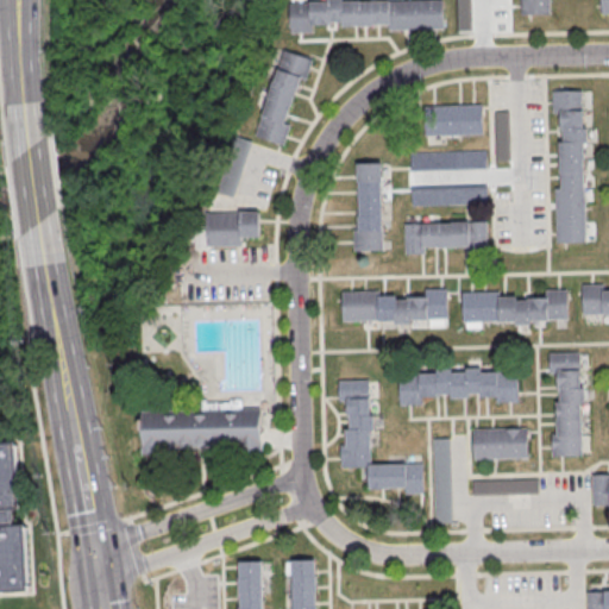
[(441,31),(440,1),(341,4),(341,0),(327,0),(327,2),(309,4),(309,5),(289,5),(290,35),(312,35),(312,26),(330,26),(330,24),(340,24),(340,29),(372,27),(372,26),(387,26),(387,32),(441,31)]
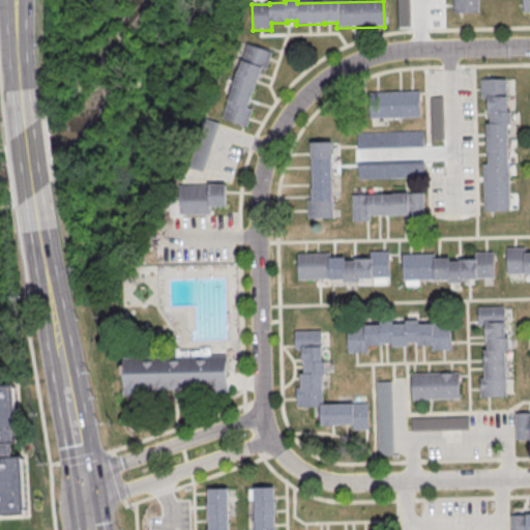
[(395,0),(395,27),(409,27),(408,0),(395,0)]
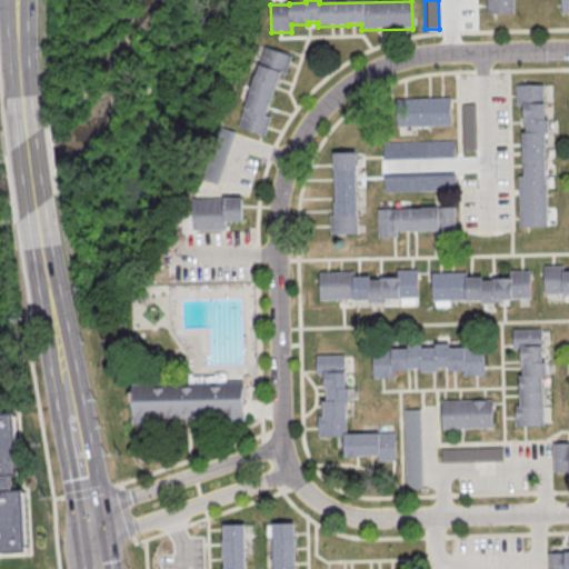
[(511,0),(512,15),(485,16),(485,0),(511,0)]
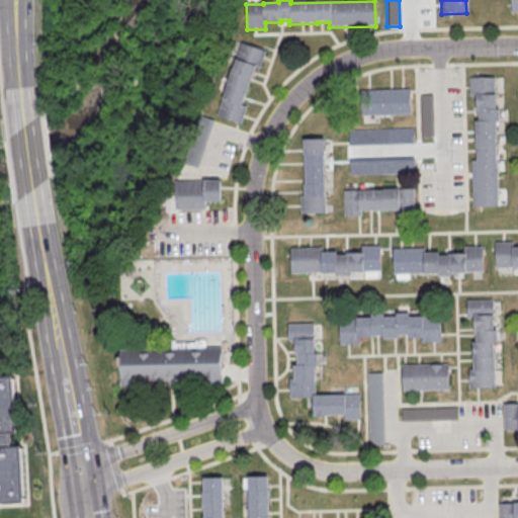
[(509,0),(517,0),(517,13),(510,14),(509,0)]
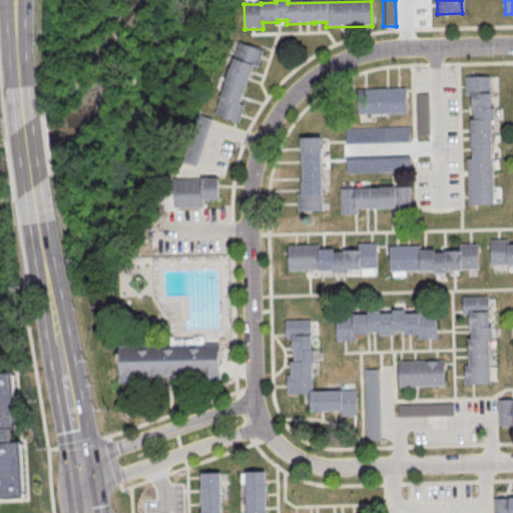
[(239,44),(262,52),(255,69),(252,68),(239,105),(243,106),(237,124),(214,115),(239,44)]
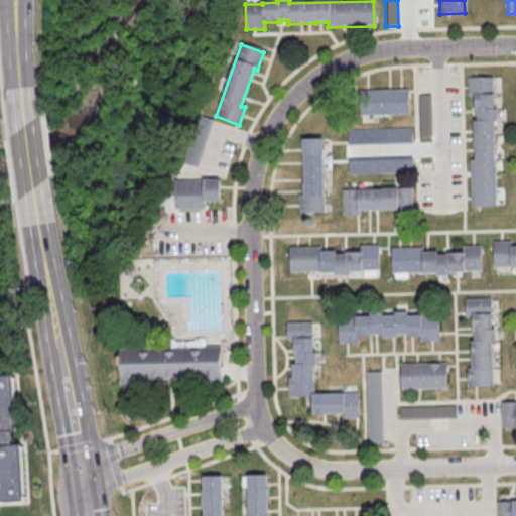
[(470,208),(495,207),(493,123),(497,123),(497,111),(494,111),(493,96),(492,96),(492,79),(467,79),(467,98),(474,98),(474,113),(476,113),(476,122),(472,122),(473,149),(474,149),(474,160),(469,160),(470,208)]
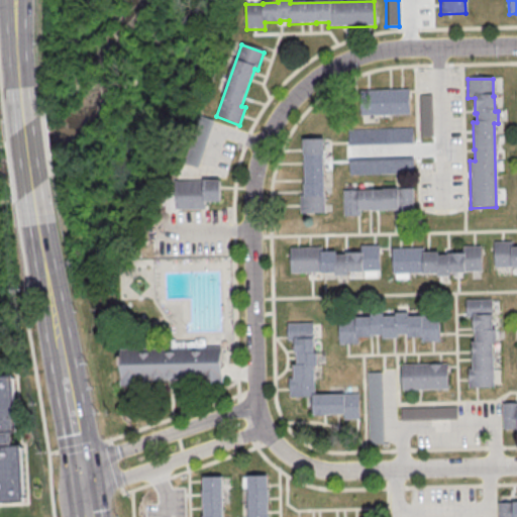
[(358,92),(407,90),(408,115),(359,117),(358,92)]
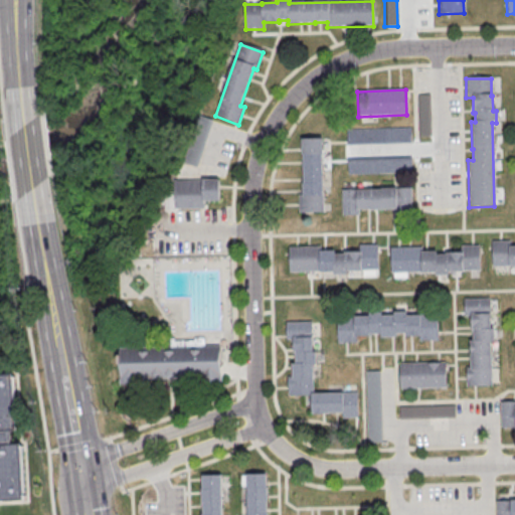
[(415,97),(428,96),(431,138),(416,138),(415,97)]
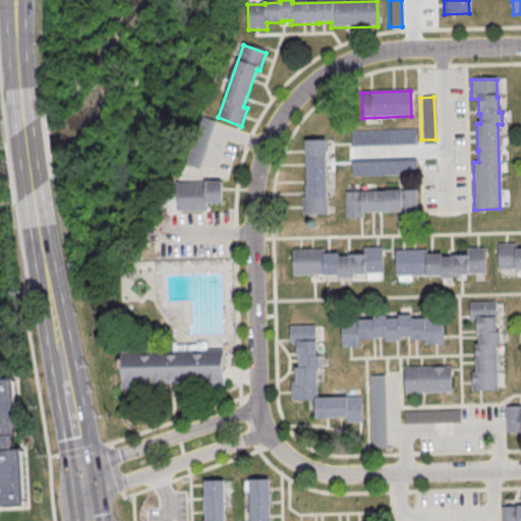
[(182,163),(200,168),(214,120),(196,115),(182,163)]
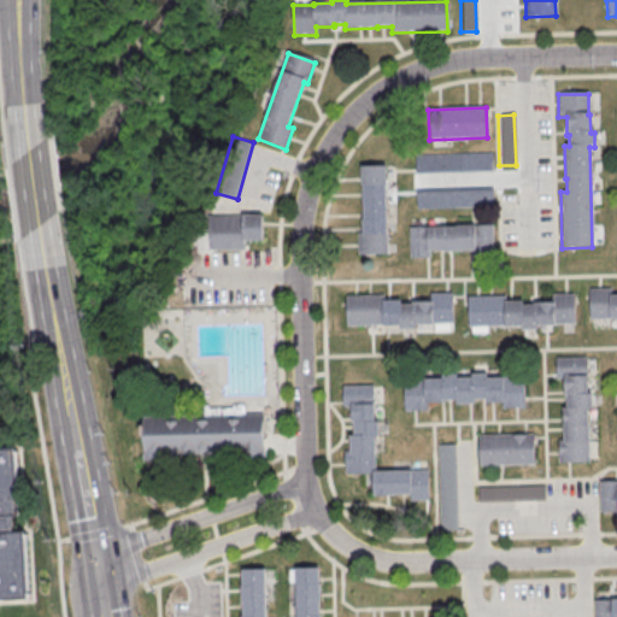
[(413,157),(491,154),(492,172),(413,175),(413,157)]
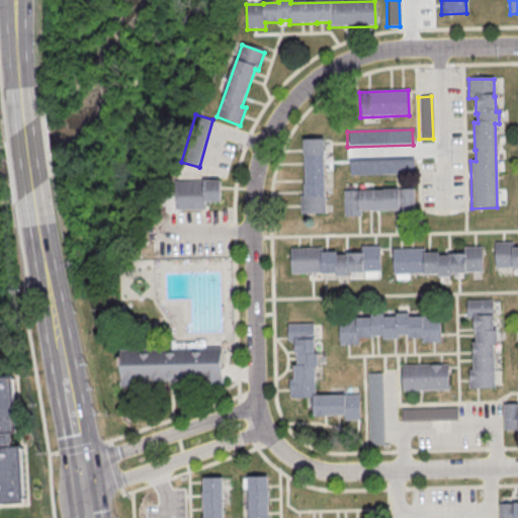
[(301,141),(323,141),(325,214),(298,216),(298,196),(303,196),(301,141)]
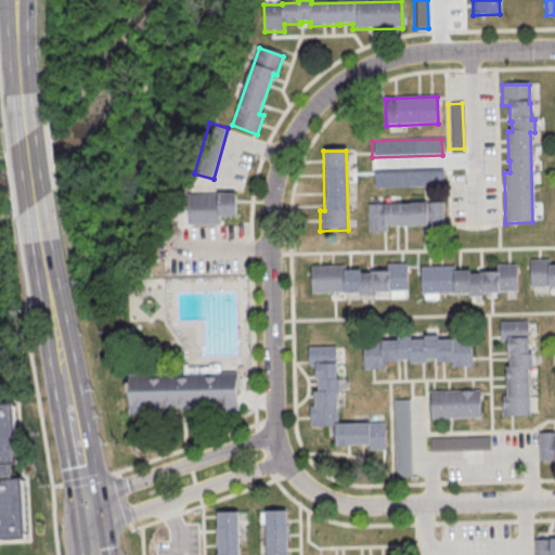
[(373,172),(442,170),(443,186),(373,189),(373,172)]
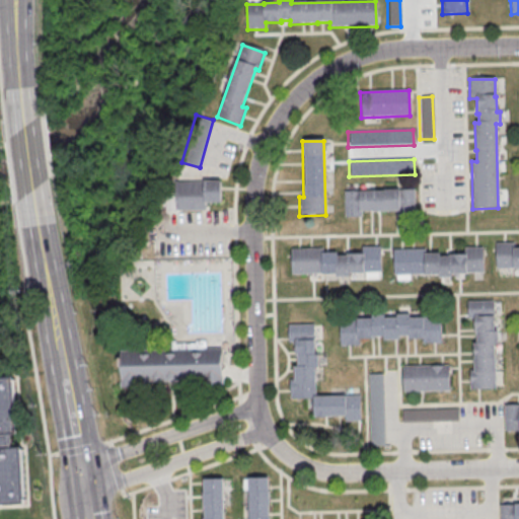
[(220,179),(175,179),(175,209),(208,209),(208,200),(220,200),(220,179)]
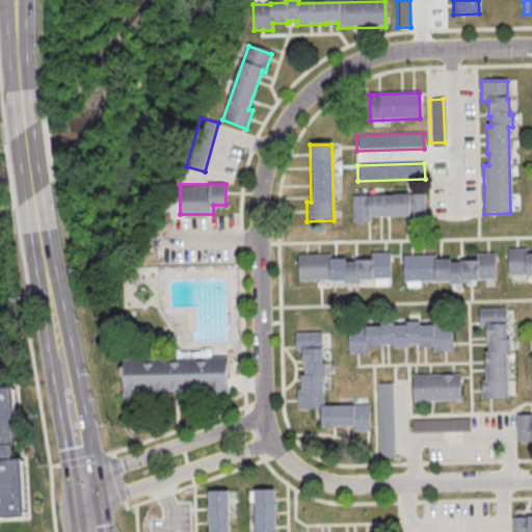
[(351,196),(424,195),(424,222),(406,222),(406,217),(370,218),(370,223),(351,224),(351,196)]
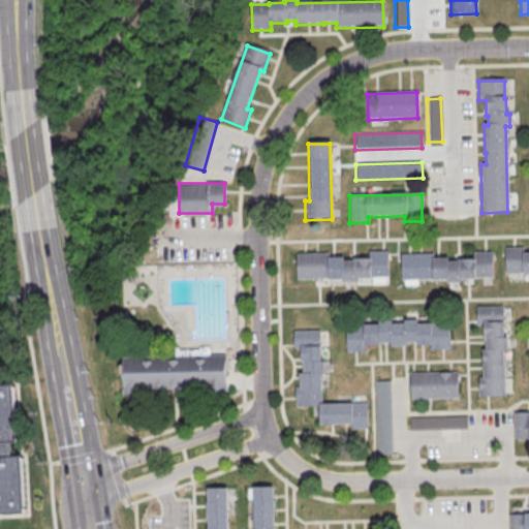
[(504,249),(504,275),(528,274),(528,254),(523,254),(523,249),(504,249)]
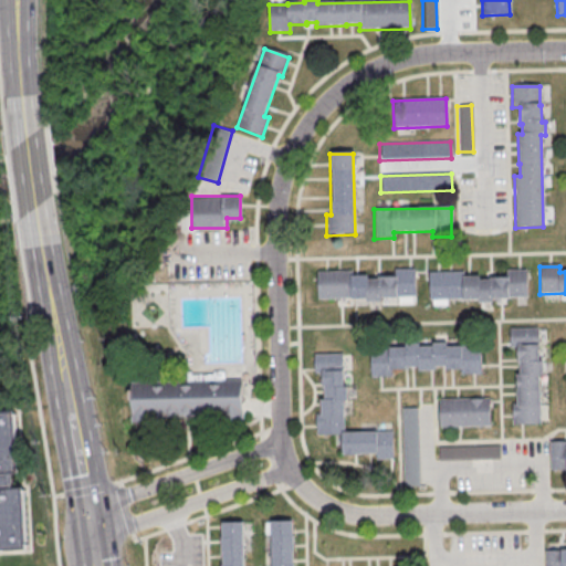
[(316,273),(317,302),(365,300),(365,304),(379,304),(379,301),(396,300),(396,299),(415,299),(413,270),(394,271),(394,279),(377,279),(377,281),(367,281),(367,278),(352,278),(352,272),(316,273)]
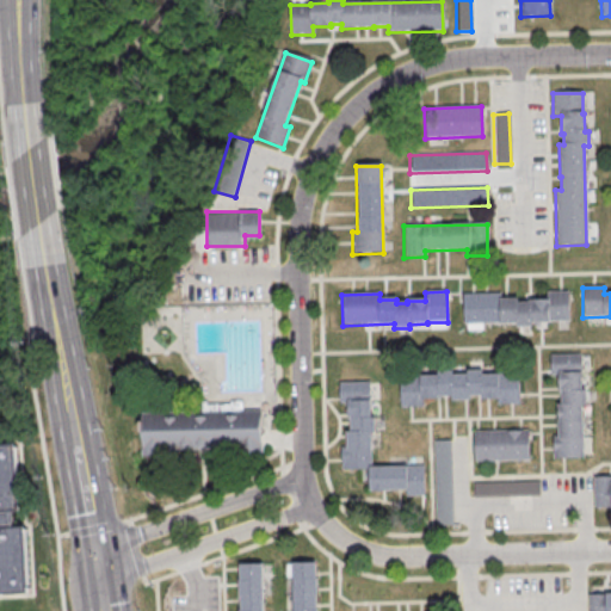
[(462,296),(463,326),(516,325),(516,329),(530,328),(530,325),(548,325),(548,323),(569,322),(568,292),(545,294),(545,301),(528,302),(528,303),(517,304),(517,300),(500,301),(500,295),(462,296)]
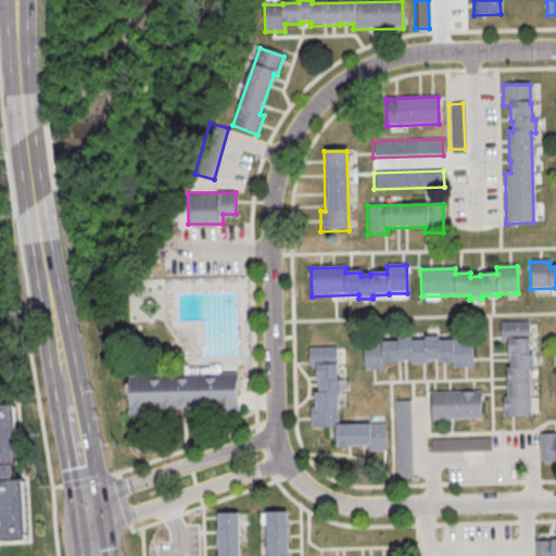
[(503,418),(529,417),(528,370),(532,369),(531,356),(528,356),(528,340),(527,340),(526,324),(498,325),(500,342),(506,342),(507,358),(509,358),(509,368),(505,368),(506,399),(502,399),(503,418)]
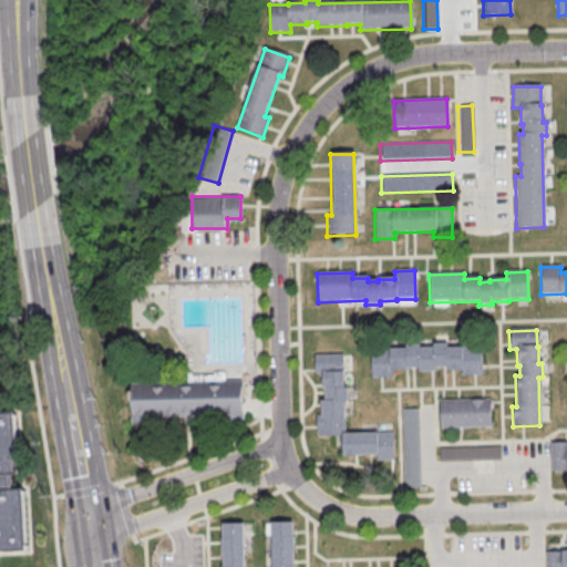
[(370,351),(404,350),(404,347),(420,346),(420,350),(432,350),(432,346),(446,346),(446,350),(481,349),(481,377),(461,377),(461,372),(445,372),(445,369),(434,369),(434,373),(419,373),(419,369),(403,369),(403,372),(392,372),(392,379),(370,380),(370,351)]
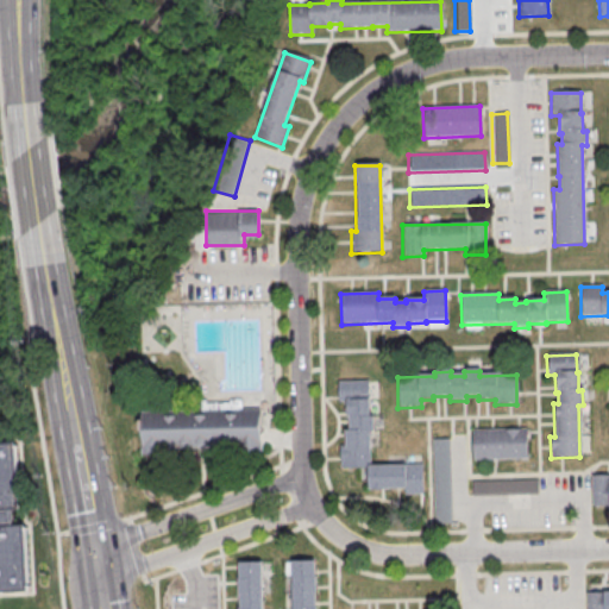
[(337,383),(368,382),(370,468),(420,465),(421,495),(405,495),(405,490),(368,491),(366,470),(339,470),(339,449),(344,447),(343,431),(346,431),(345,403),(338,403),(337,383)]
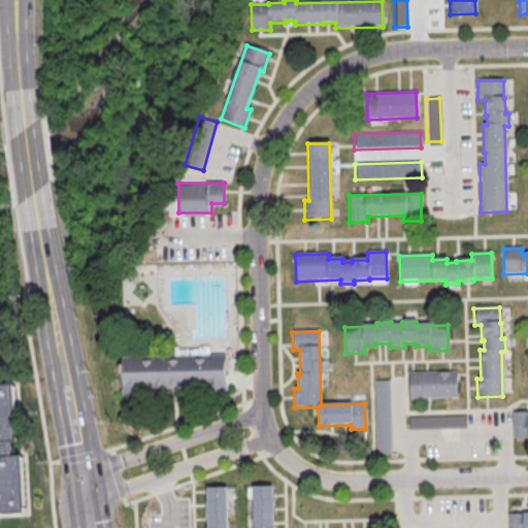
[(226,391),(226,355),(122,357),(123,393),(226,391)]
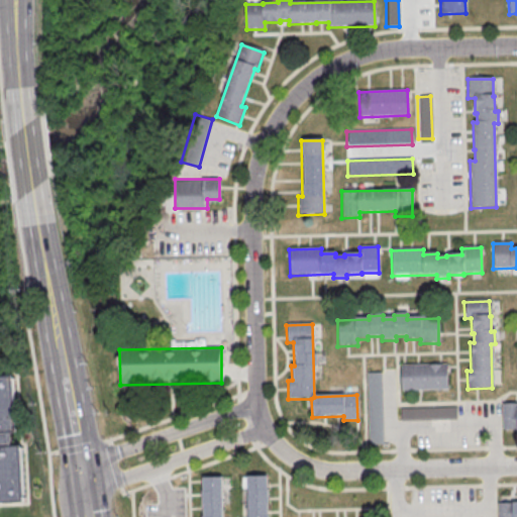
[(400,367),(446,365),(446,390),(400,392),(400,367)]
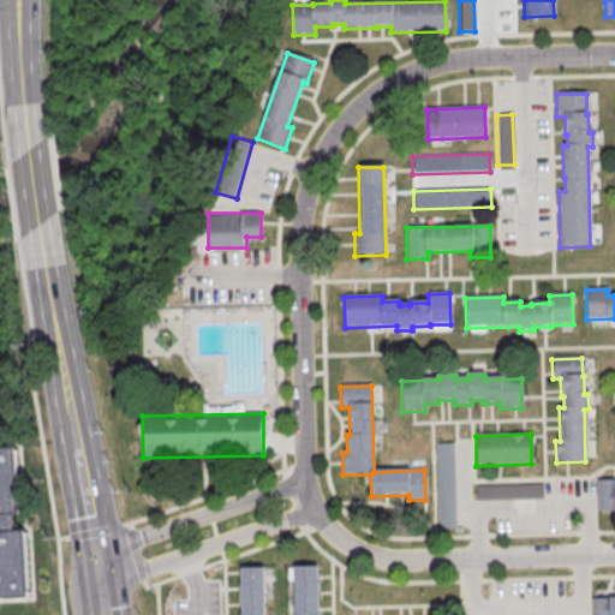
[(435,445),(452,445),(455,530),(439,531),(435,445)]
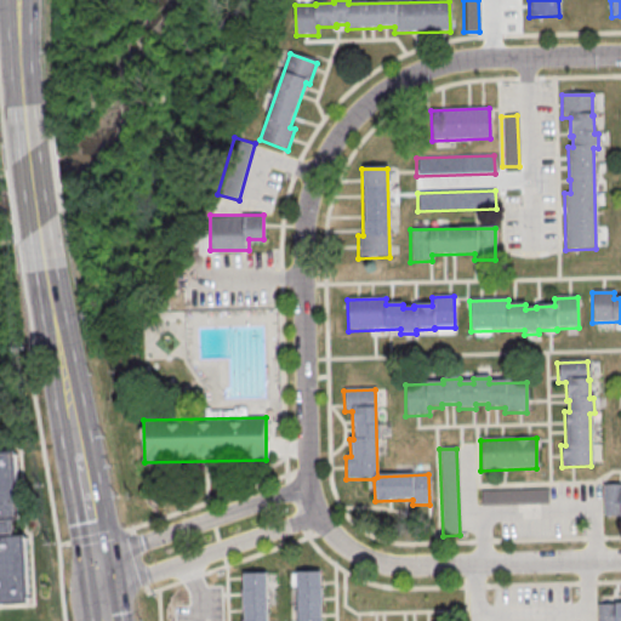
[(0,451),(17,451),(22,517),(15,518),(16,537),(27,536),(32,602),(0,603),(0,451)]
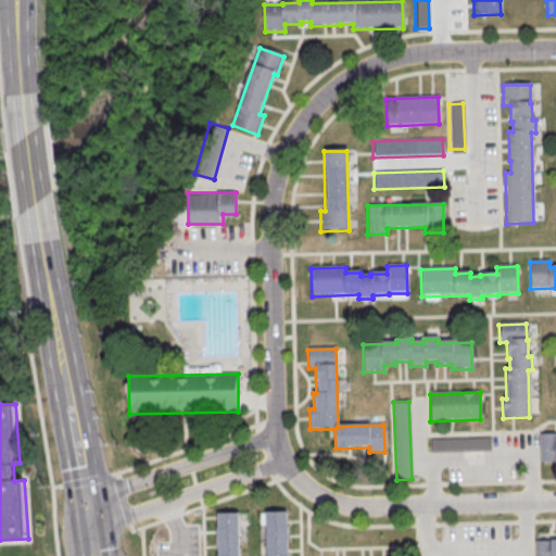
[(538,436),(555,434),(555,463),(539,464),(538,436)]
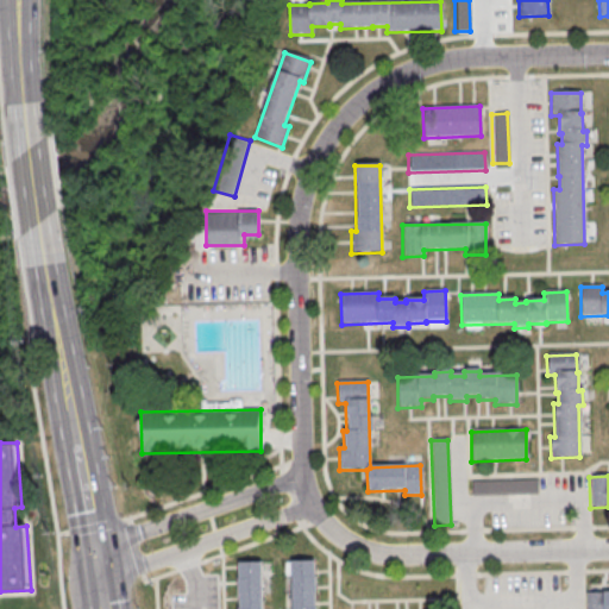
[(538,494),(538,478),(471,479),(471,495),(538,494)]
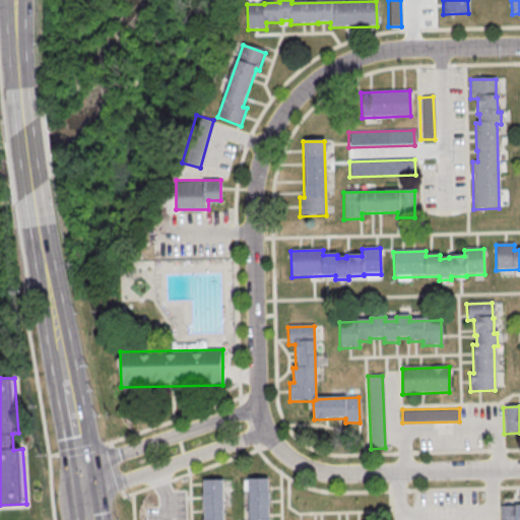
[(250,519),(249,481),(268,480),(269,519),(250,519)]
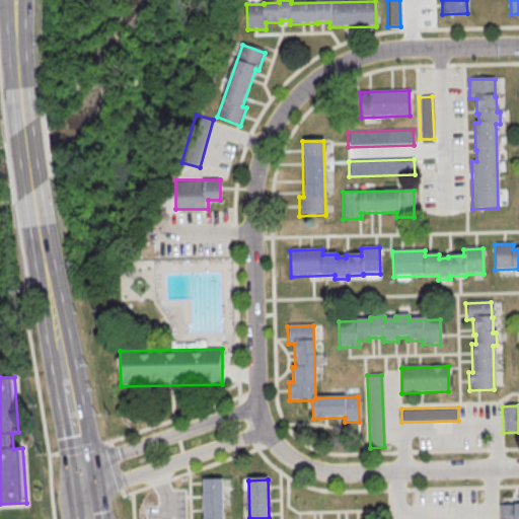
[(204,518),(203,480),(222,480),(223,518),(204,518)]
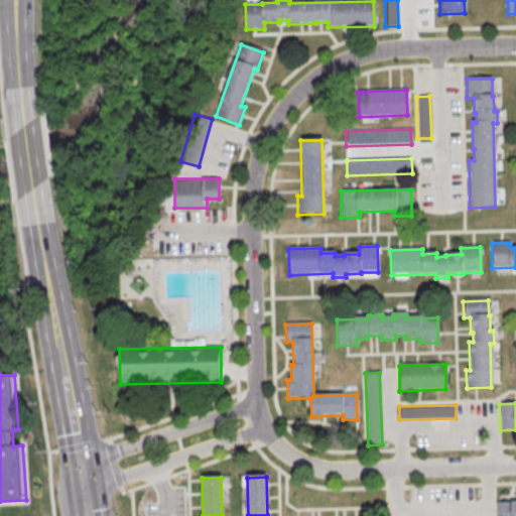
[(495,515),(515,515),(515,504),(495,504),(495,515)]
